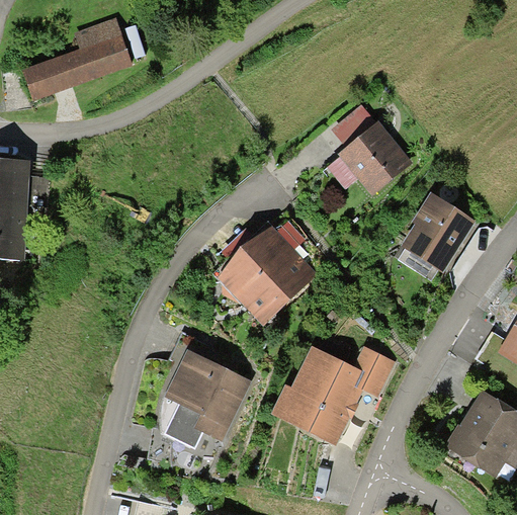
[(115,16),(74,30),(80,48),(21,69),(32,100),(133,65),(115,16)]
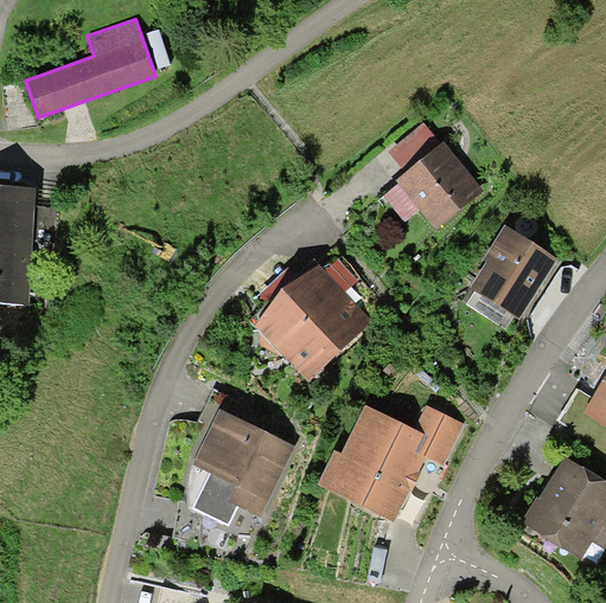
[(407,171),(442,141),(423,120),(388,149),(407,171)]
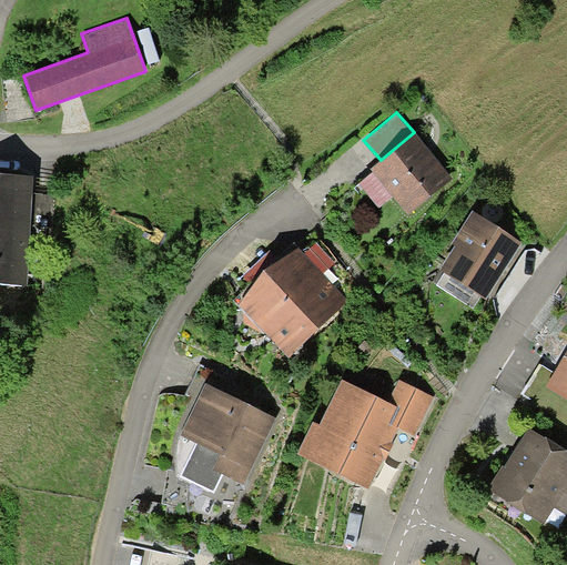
[(452,177),(414,132),(381,160),(370,169),(372,170),(358,181),(378,204),(392,194),(408,213),(452,177)]
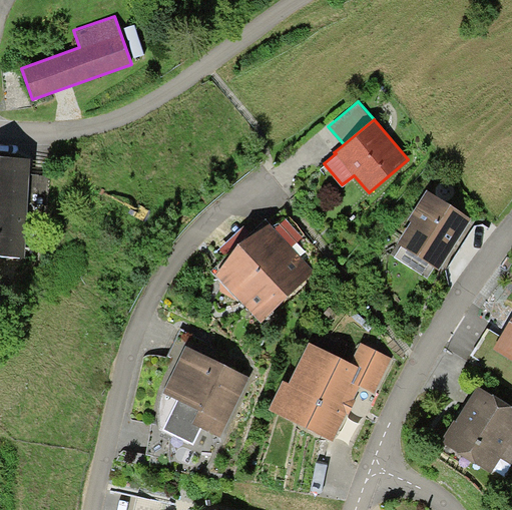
[(30,159),(0,157),(0,257),(24,259),(30,159)]
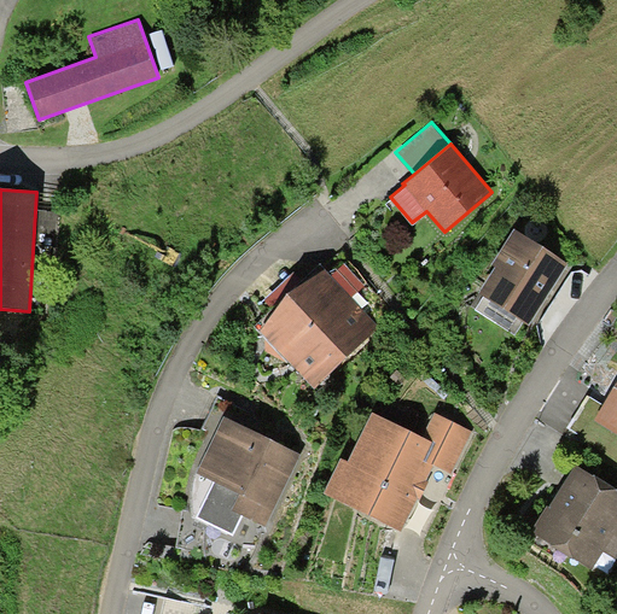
[(495,267),(478,292),(528,323),(554,282),(568,262),(513,228),(490,264),(495,267)]
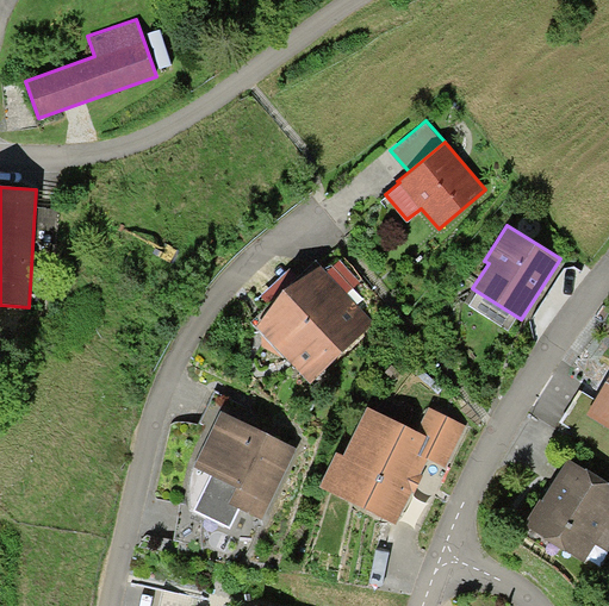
[(337,260),(325,272),(346,292),(358,280),(337,260)]
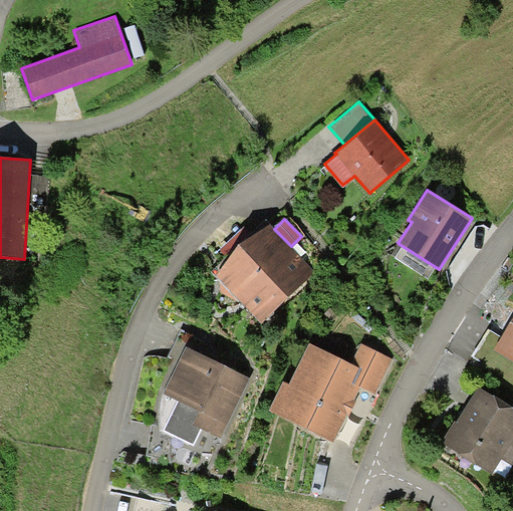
[(268,223),(215,275),(260,321),(313,269),(291,246),(274,229),(268,223)]
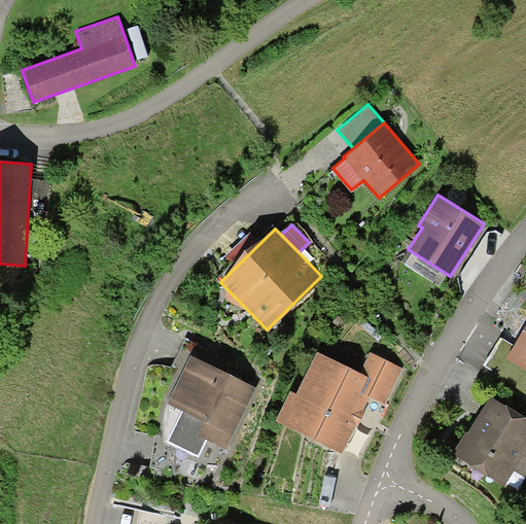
[(525,324),(505,357),(525,369),(525,324)]
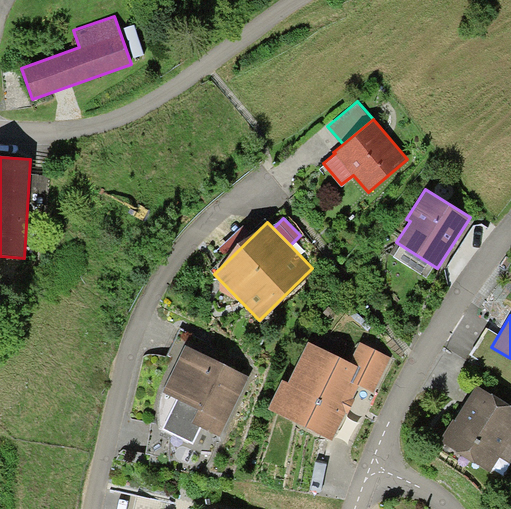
[(359,341),(349,361),(358,366),(351,381),(358,384),(373,391),(390,356),(359,341)]
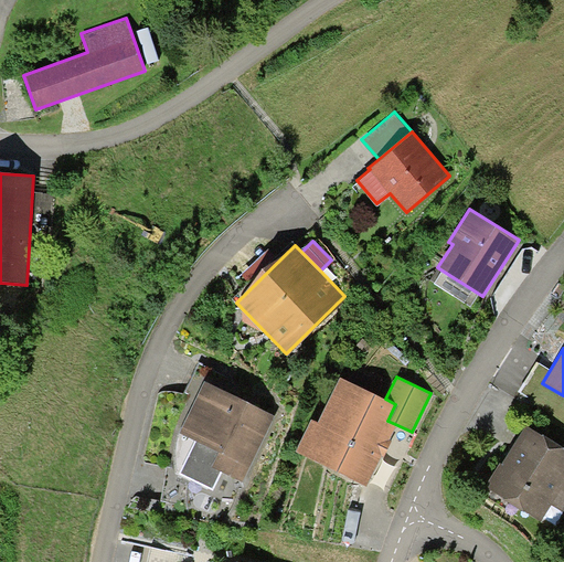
[(385,399),(339,378),(318,423),(311,420),(296,451),(366,485),(381,454),(383,455),(387,447),(391,439),(389,438),(395,424),(387,421),(395,404),(385,399)]
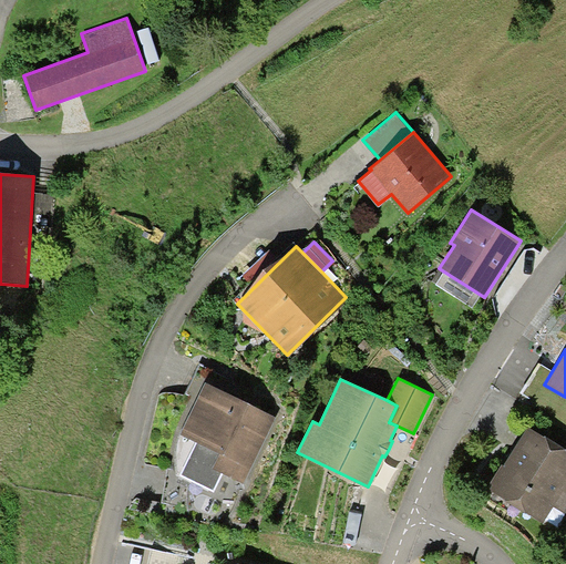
[(248,403),(204,383),(179,434),(195,441),(179,474),(214,490),(222,473),(243,483),(274,416),(248,403)]
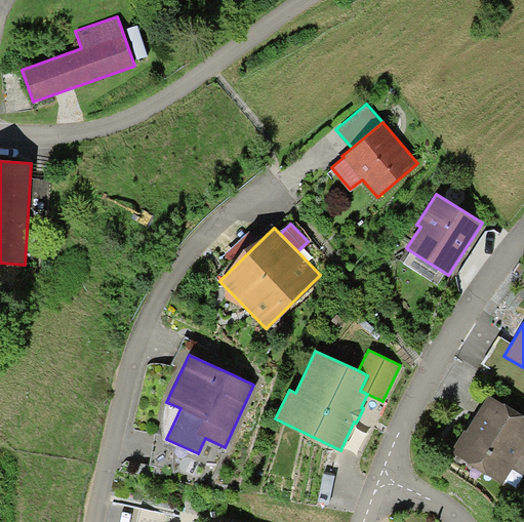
[(523,470),(523,416),(488,394),(470,424),(451,452),(502,484),(512,469),(521,474),(523,470)]
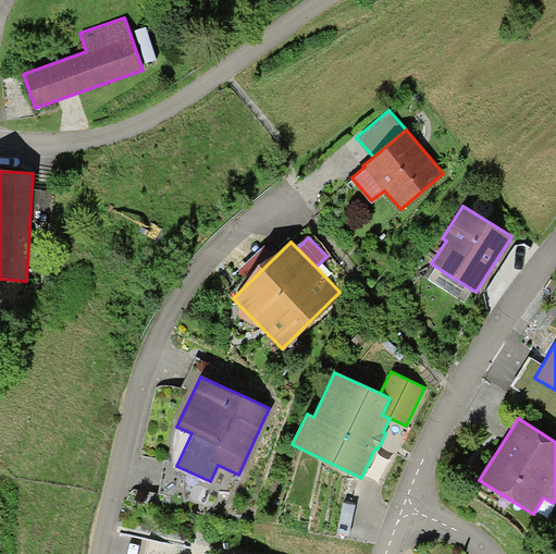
[(148,538),(144,553),(173,553),(175,543),(148,538)]
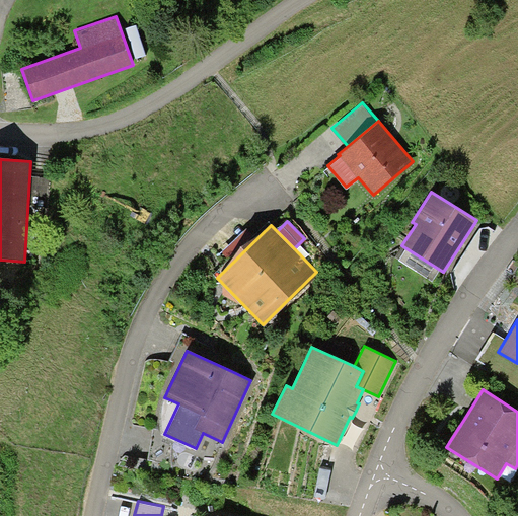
All buildings are outlined.
